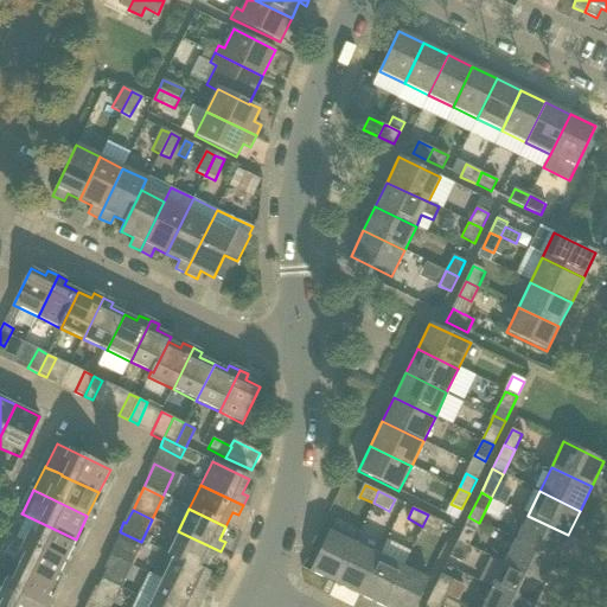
[(21,513),(11,536),(65,562),(76,540),(21,513)]
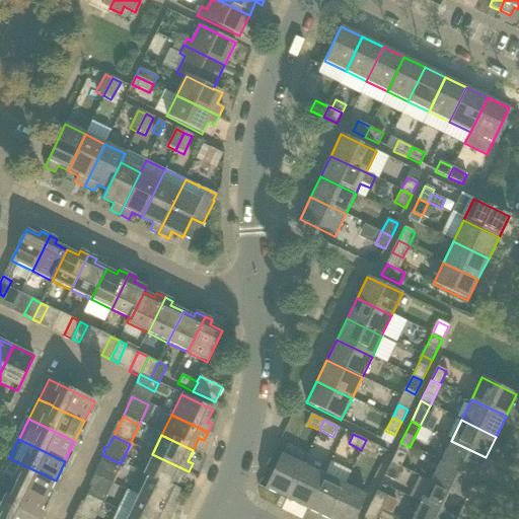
[(366,440),(361,450),(375,456),(379,447),(366,440)]
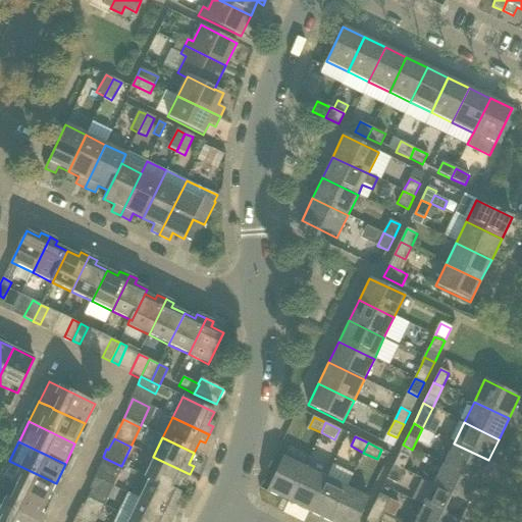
[(444,464),(478,481),(488,460),(454,444),(444,464)]
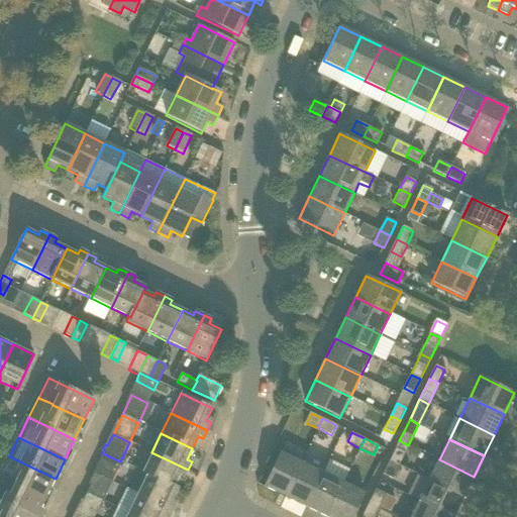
[(408,445),(399,440),(389,461),(398,466),(408,445)]
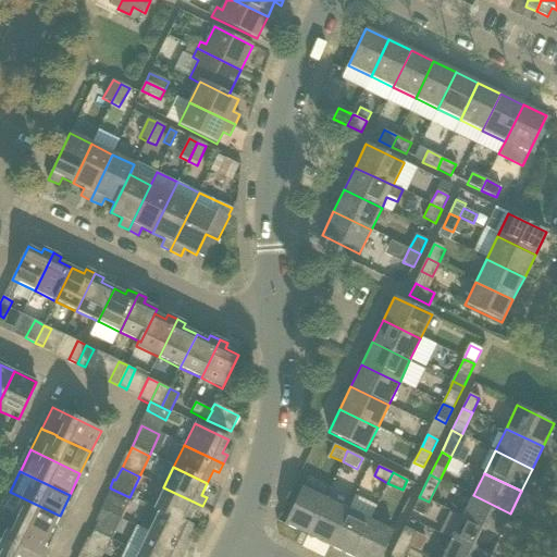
[(152,508),(192,527),(193,525),(188,523),(194,512),(198,515),(202,506),(163,487),(152,508)]
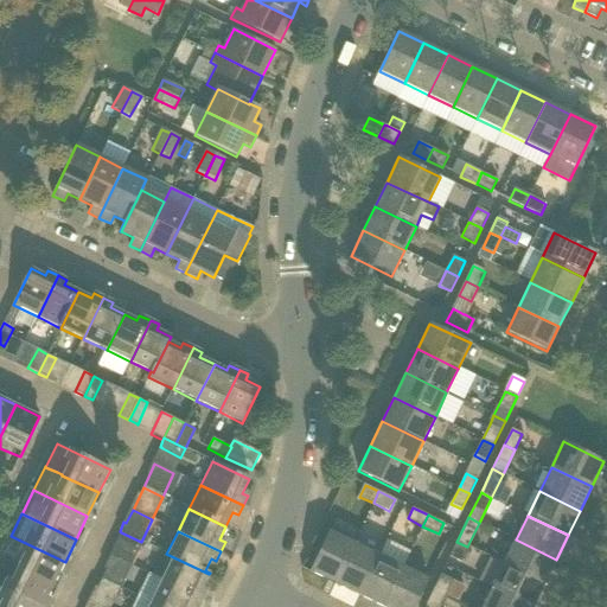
[(353,543),(330,531),(310,572),(334,583),(353,543)]
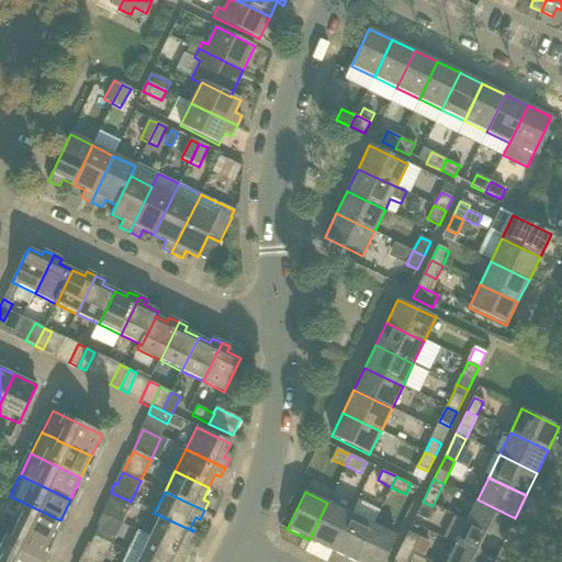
[(112,493),(109,501),(111,502),(104,516),(121,524),(131,502),(112,493)]
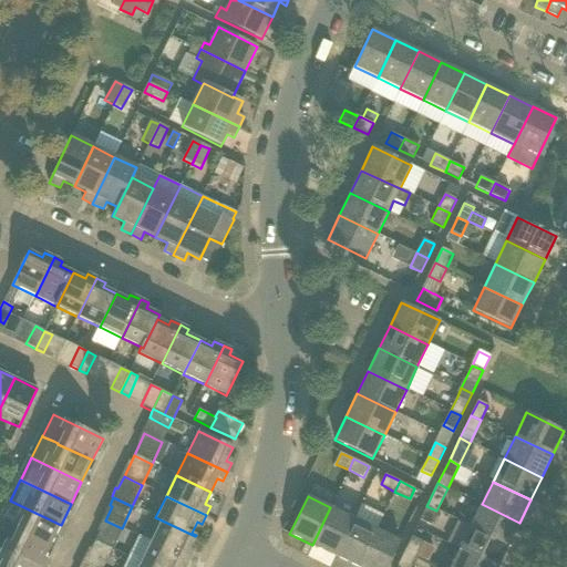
[(10,501),(0,521),(0,522),(50,546),(61,525),(10,501)]
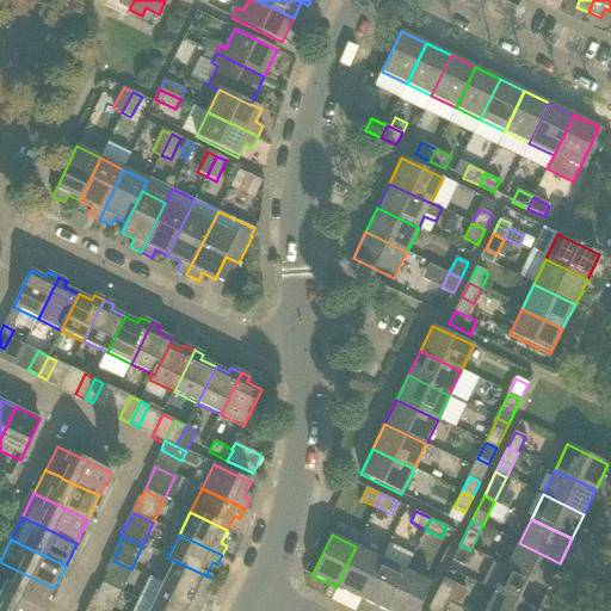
[(548,587),(560,563),(519,543),(507,568),(548,587)]
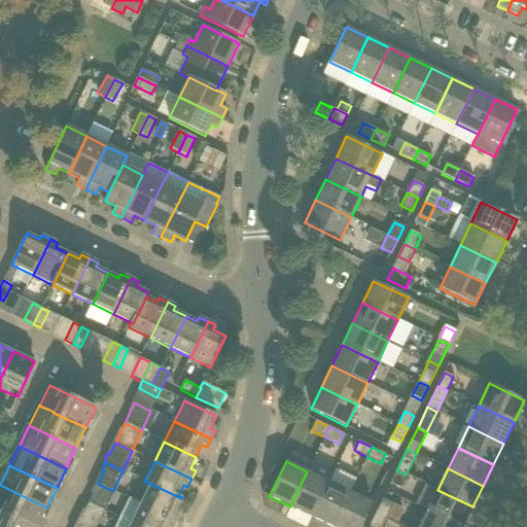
[(406,475),(396,470),(390,484),(399,488),(406,475)]
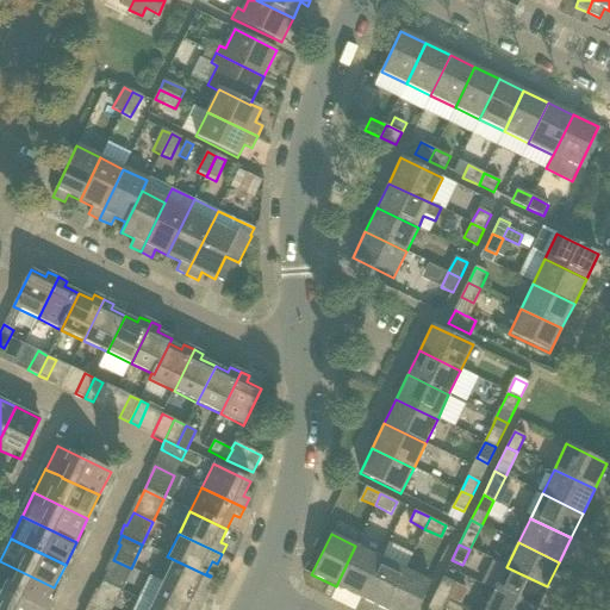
[(361,598),(380,558),(355,546),(336,586),(361,598)]
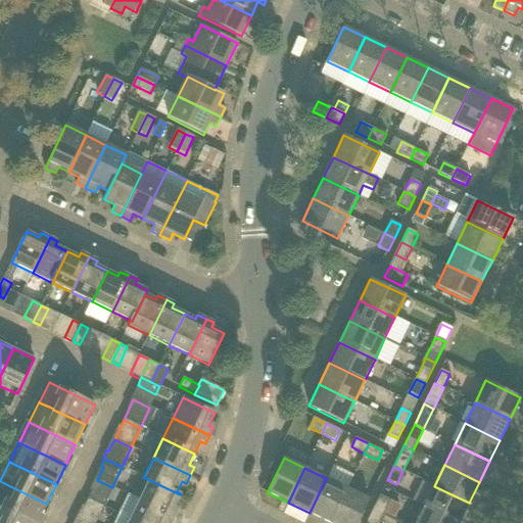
[(139,501),(175,517),(179,509),(175,507),(180,494),(143,477),(142,479),(148,482),(139,501)]
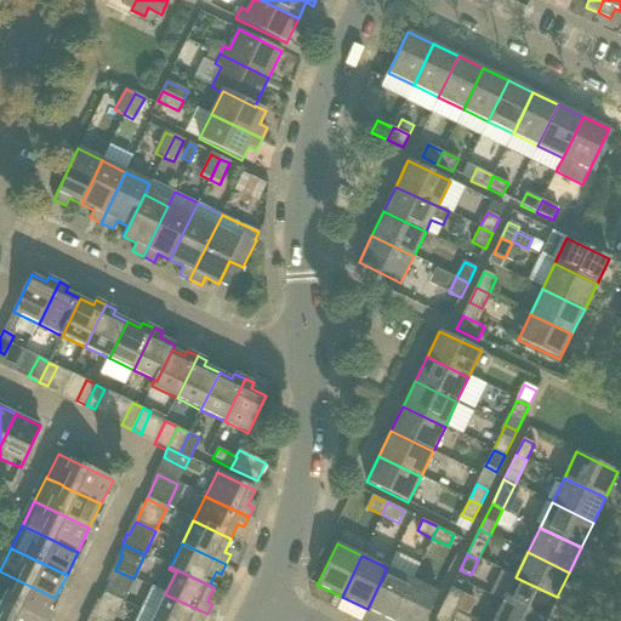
[(392,620),(412,580),(387,568),(368,609),(391,620),(392,620)]
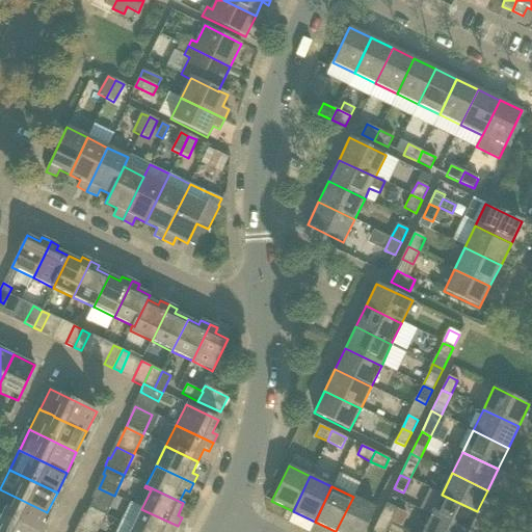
[(114,496),(99,488),(88,508),(105,516),(114,496)]
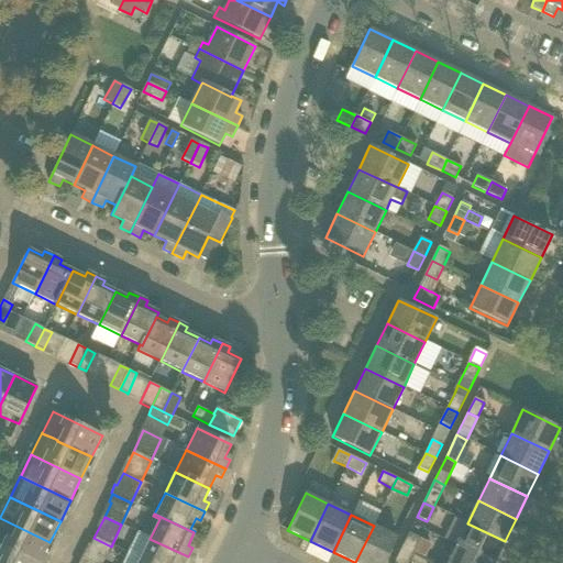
[(0,518),(0,544),(37,562),(40,562),(50,542),(0,518)]
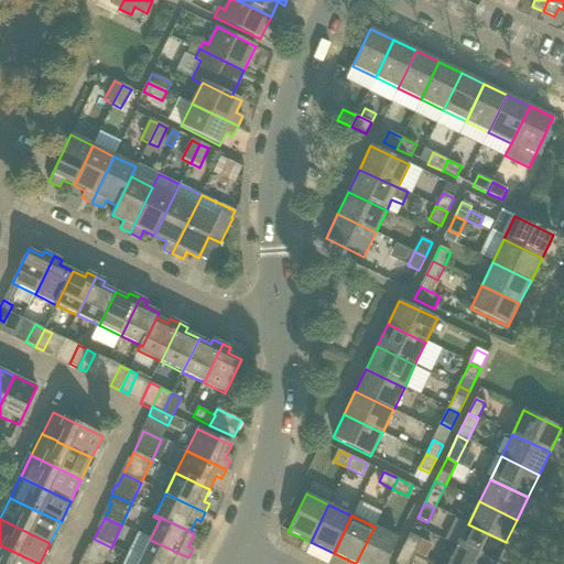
[(495,563),(506,542),(468,524),(457,546),(492,563),(495,563)]
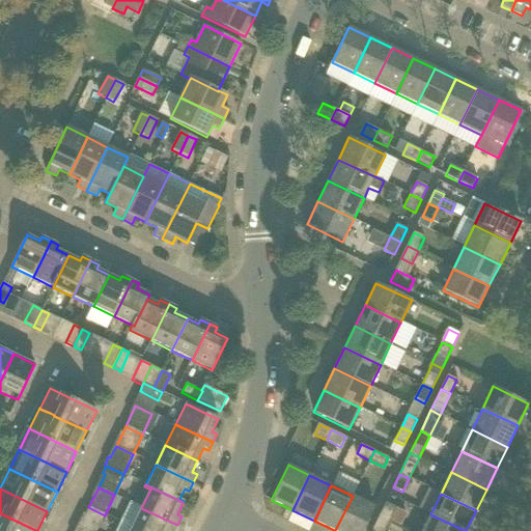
[(335,530),(362,530),(374,506),(353,496),(335,530)]
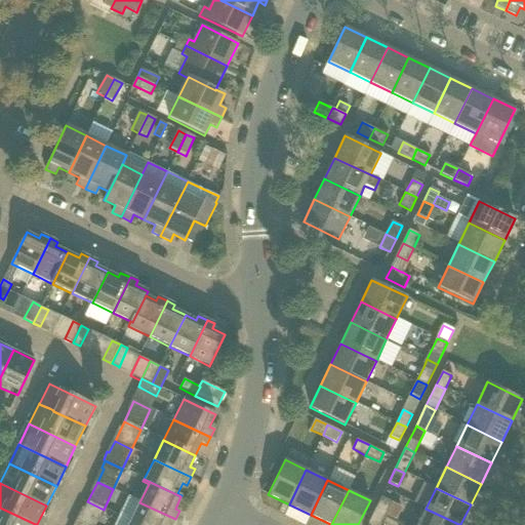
[(374,510),(385,515),(396,520),(402,507),(381,497),(374,510)]
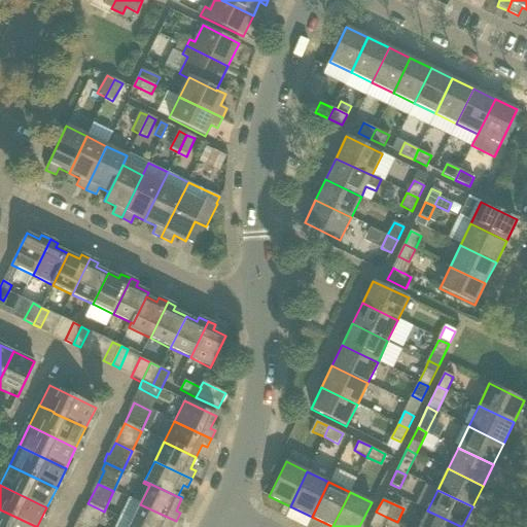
[(96,526),(104,512),(88,503),(78,523),(86,526),(96,526)]
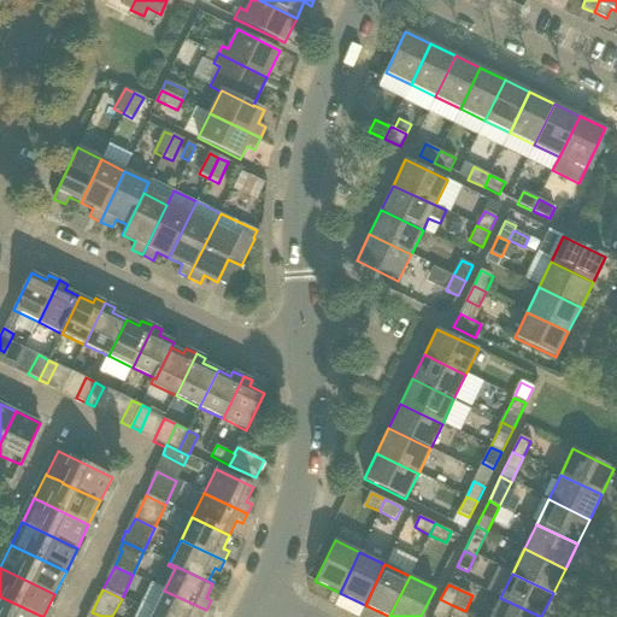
[(153,613),(160,616),(195,616),(197,616),(203,616),(206,610),(164,591),(153,613)]
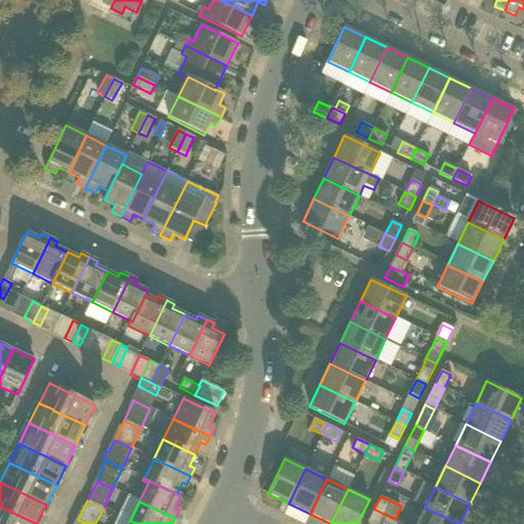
[(35,523),(0,507),(0,523),(35,523)]
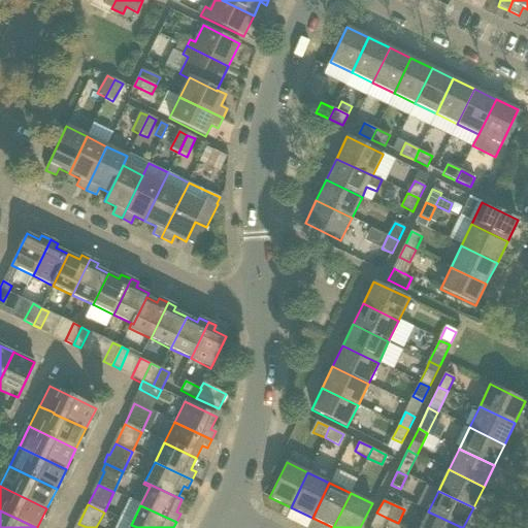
[(420,527),(461,527),(428,512),(420,527)]
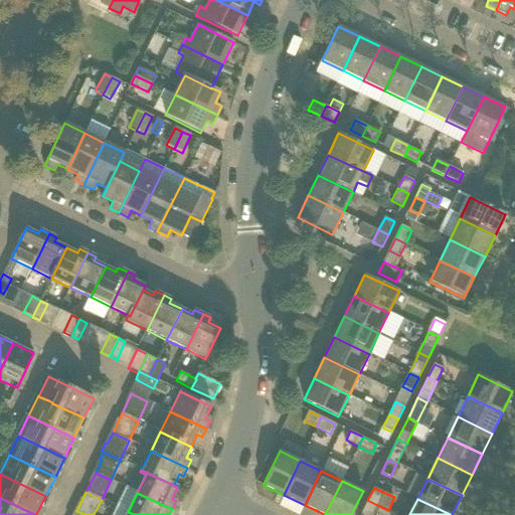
[(372,514),(377,505),(367,500),(361,514),(363,514),(372,514)]
